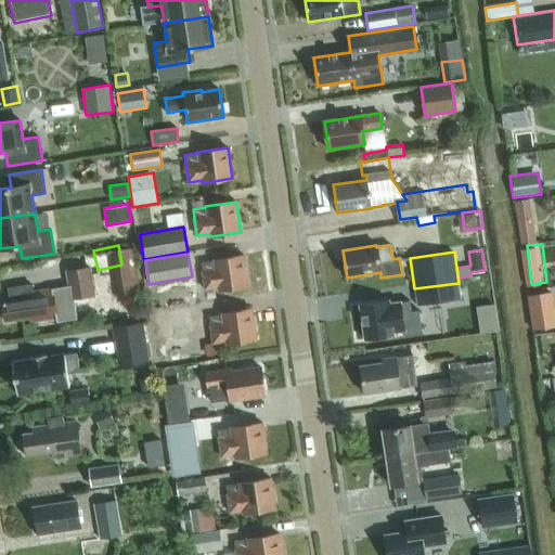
[(213,260),(201,262),(202,270),(205,292),(218,289),(248,285),(244,255),(213,260)]
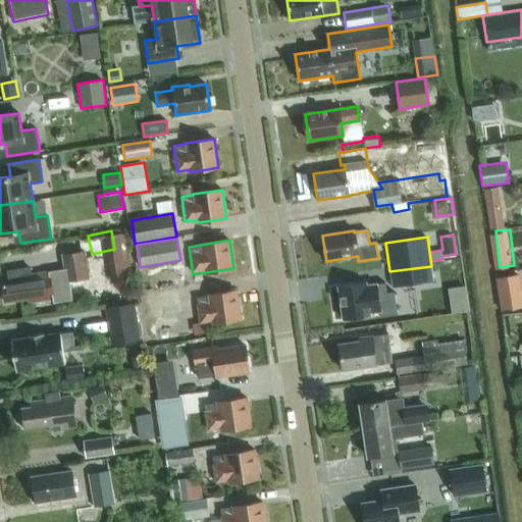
[(67,250),(69,277),(93,276),(91,248),(67,250)]
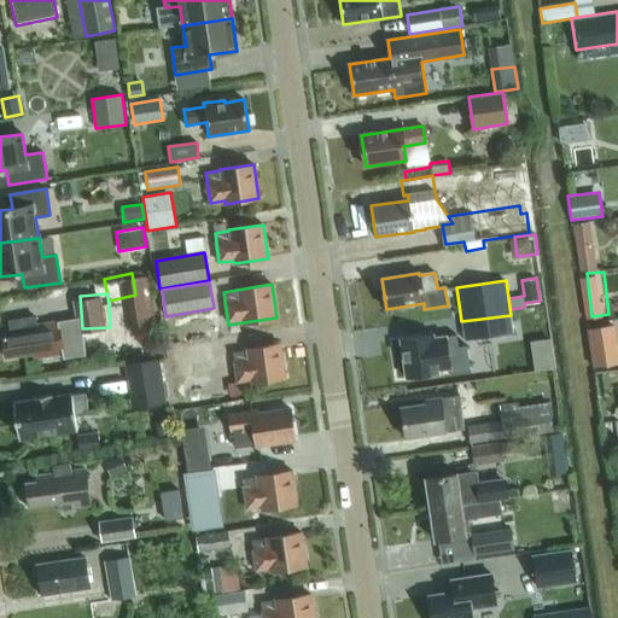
[(513,333),(511,315),(461,321),(465,340),(513,333)]
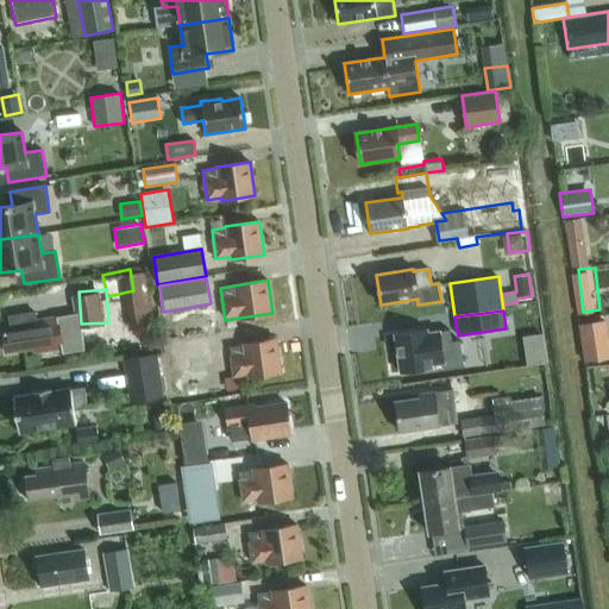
[(6,353),(32,349),(32,353),(62,349),(57,316),(36,320),(35,313),(10,316),(12,331),(2,332),(6,353)]
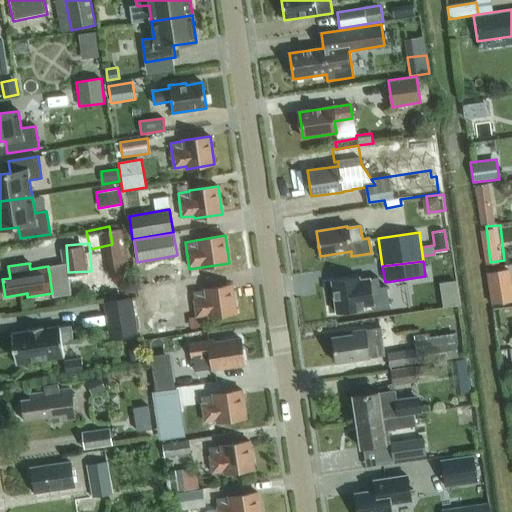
[(486,272),(491,305),(511,301),(511,283),(510,268),(486,272)]
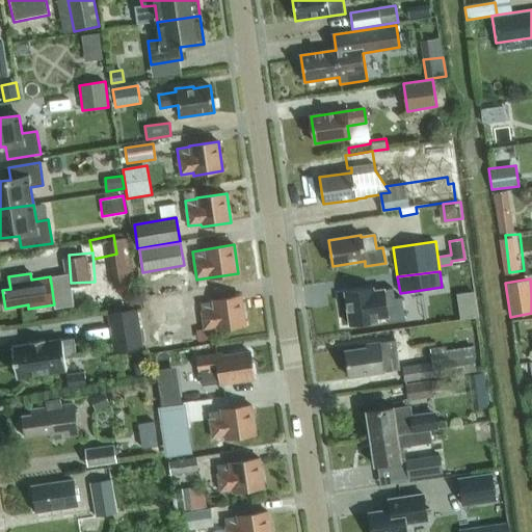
[(373,291),(373,289),(345,293),(350,325),(377,321),(377,318),(388,317),(389,322),(405,320),(402,297),(394,298),(393,288),(383,290),(373,291)]
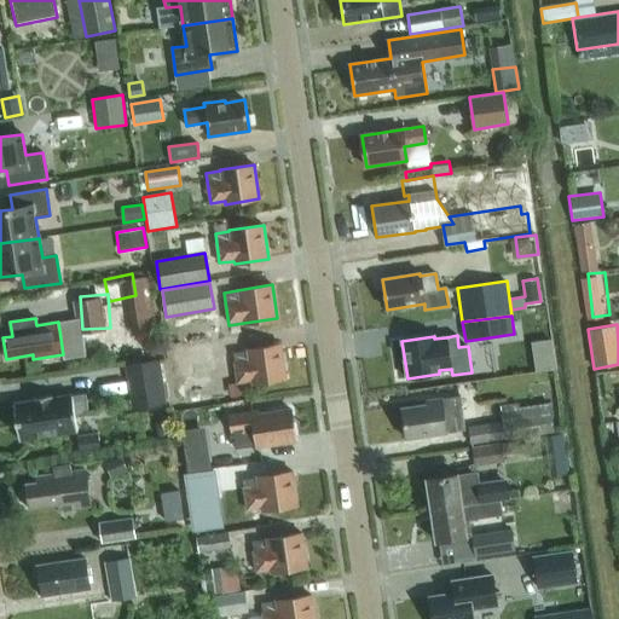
[(177,380),(201,376),(198,362),(218,358),(215,342),(172,350),(177,380)]
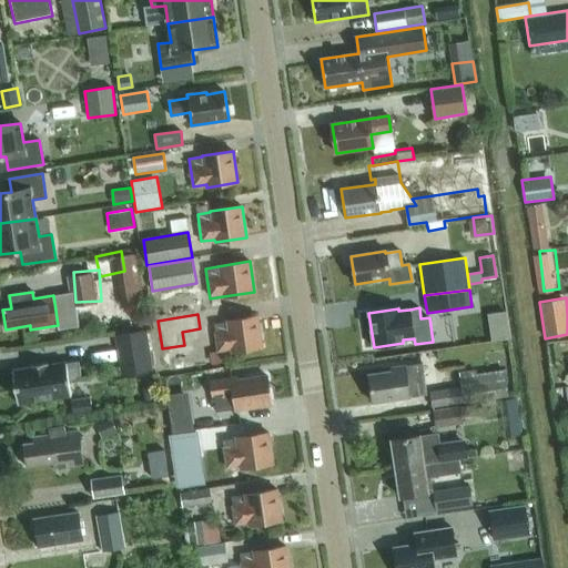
[(257,316),(225,321),(225,322),(213,324),(217,351),(231,350),(231,352),(263,347),(257,316)]
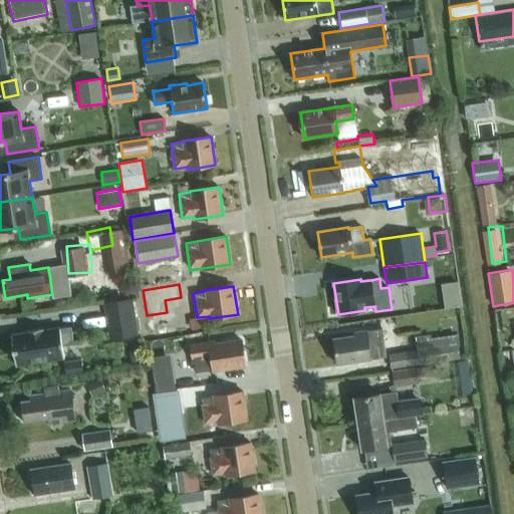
[(104,302),(109,338),(138,335),(133,298),(104,302)]
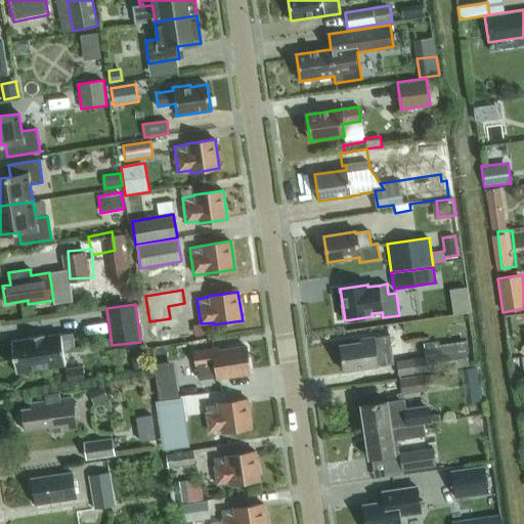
[(17,374),(66,365),(62,352),(75,350),(73,334),(61,335),(60,333),(12,341),(17,374)]
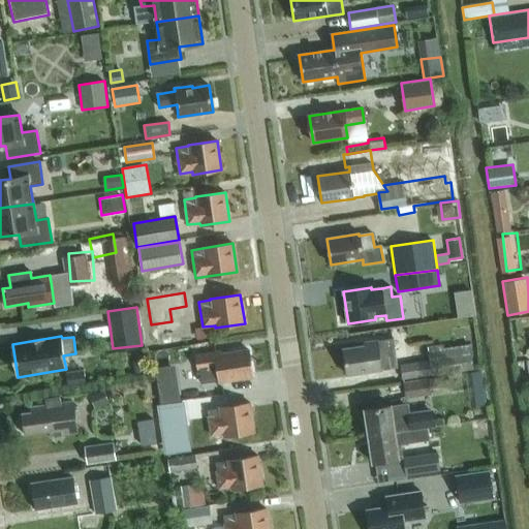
[(364,343),(365,346),(343,349),(347,375),(381,371),(381,369),(396,367),(393,340),(378,341),(364,343)]
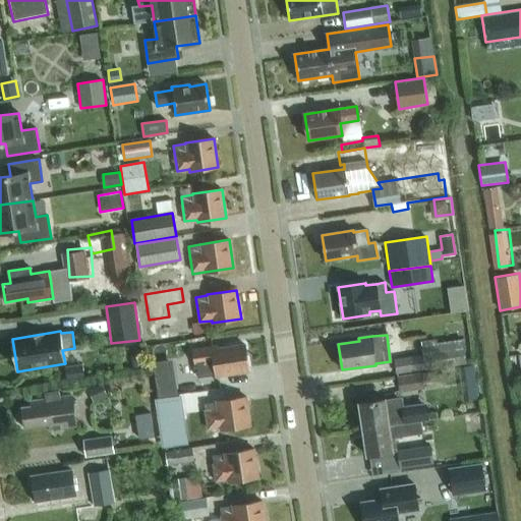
[(394,358),(397,373),(466,363),(463,339),(437,343),(436,339),(420,342),(422,354),(394,358)]
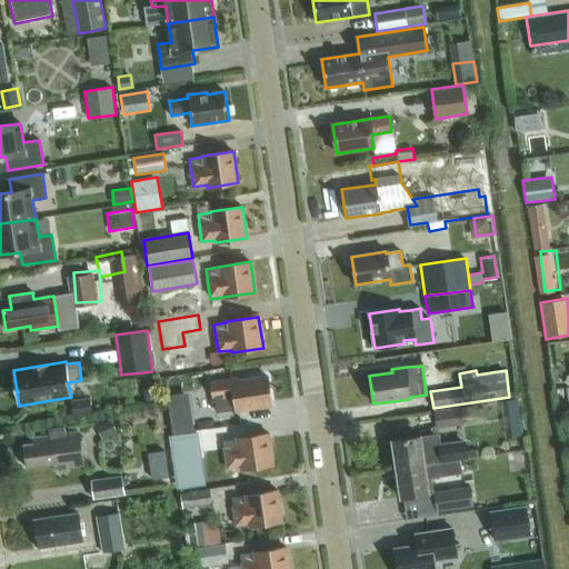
[(235,409),(236,411),(271,407),(267,377),(231,381),(231,379),(211,382),(213,399),(215,399),(217,412),(235,409)]
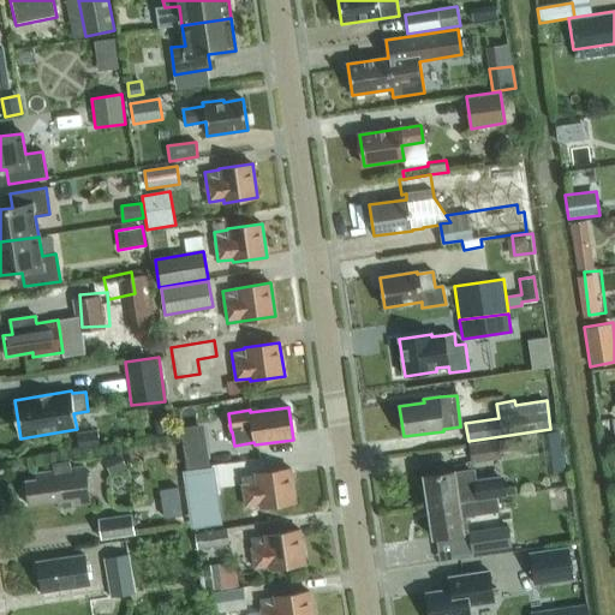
[(157,435),(172,433),(171,417),(155,419),(157,435)]
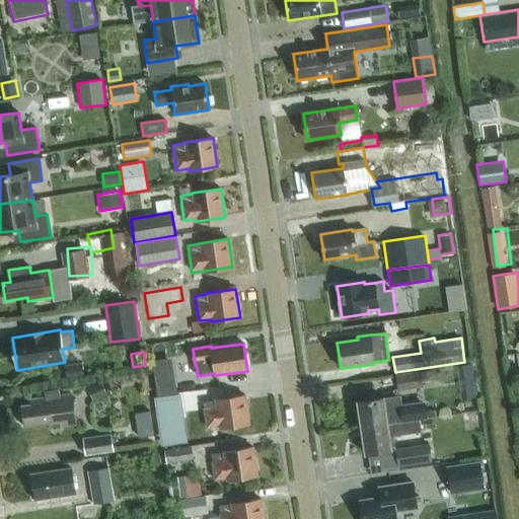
[(423,387),(422,381),(438,379),(437,370),(420,372),(420,371),(395,375),(398,390),(423,387)]
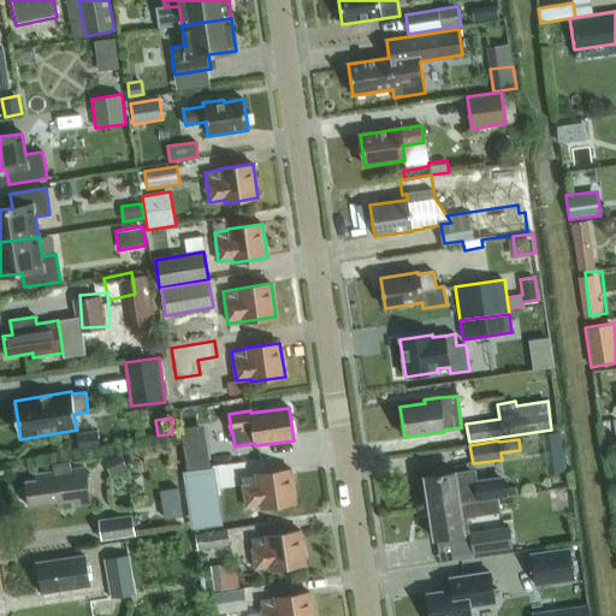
[(122,454),(105,461),(111,475),(126,468),(122,454)]
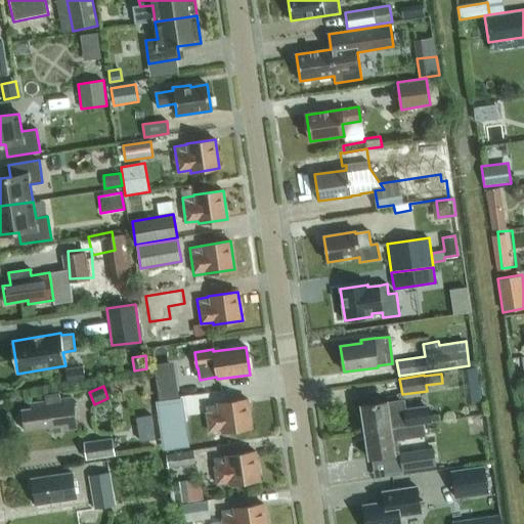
[(49,432),(64,430),(77,428),(73,398),(60,399),(59,392),(44,394),(45,401),(30,403),(31,409),(23,410),(26,431),(49,427),(49,432)]
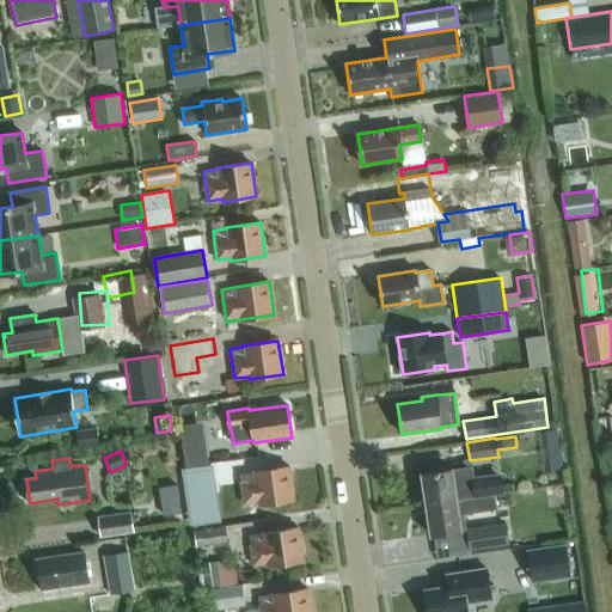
[(219,481),(216,466),(187,470),(190,495),(218,491),(216,482),(219,481)]
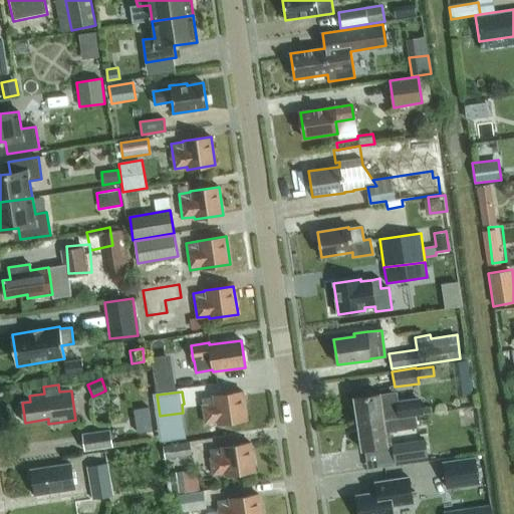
[(243,392),(212,397),(201,398),(205,423),(217,422),(217,424),(247,420),(243,392)]
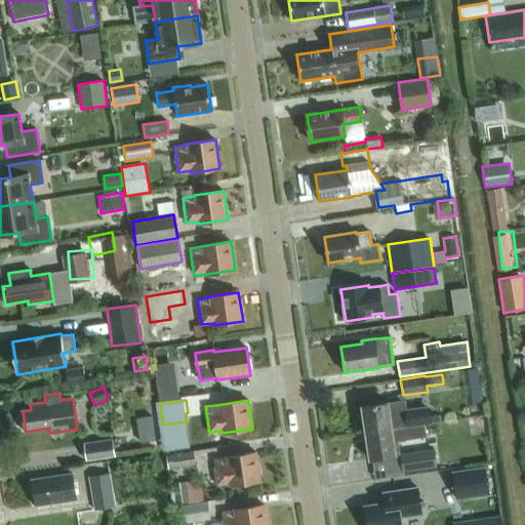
[(365,433),(425,426),(433,425),(430,405),(406,409),(405,401),(390,403),(389,402),(361,406),(365,433)]
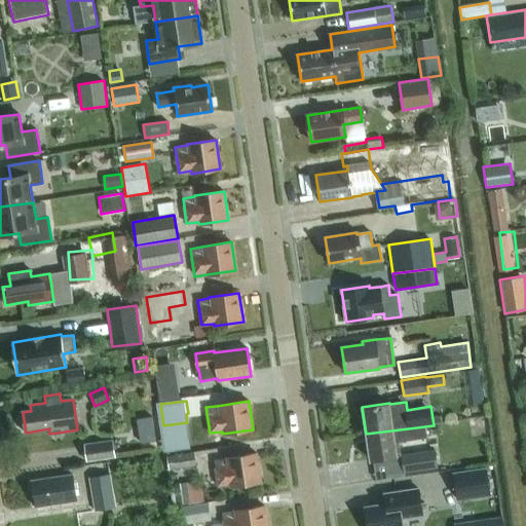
[(425,426),(366,434),(370,460),(398,456),(398,453),(399,453),(397,443),(427,438),(425,426)]
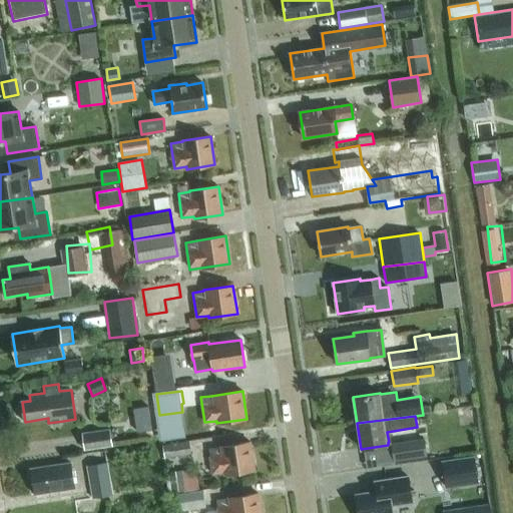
[(110,429),(82,433),(84,450),(112,446),(110,429)]
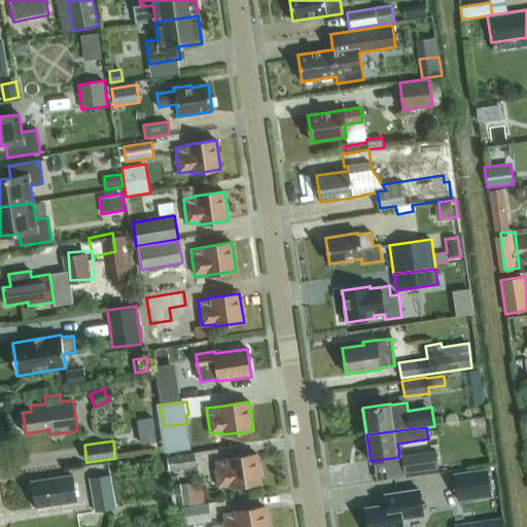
[(435,451),(401,455),(403,473),(438,468),(435,451)]
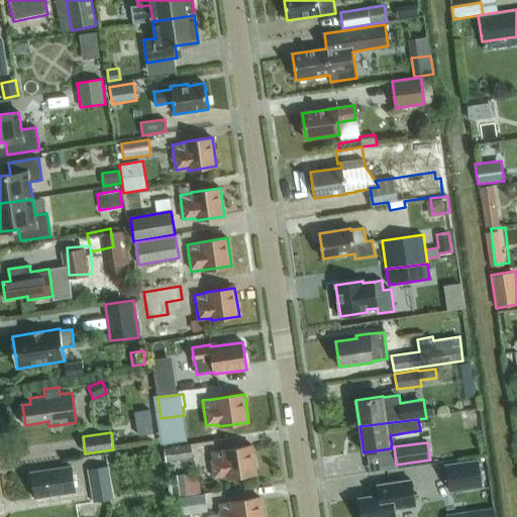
[(193,457),(191,444),(165,448),(167,462),(193,457)]
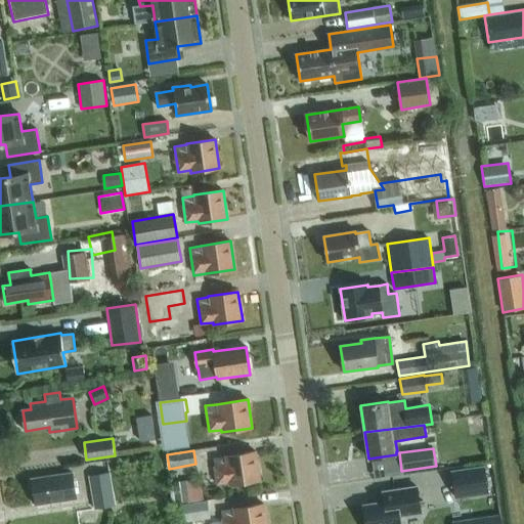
[(228,482),(229,485),(260,480),(256,452),(224,456),(213,459),(217,484),(228,482)]
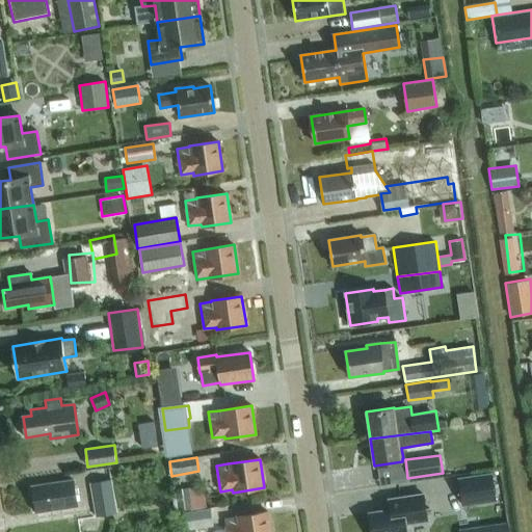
[(493,474),(457,478),(461,506),(496,501),(493,474)]
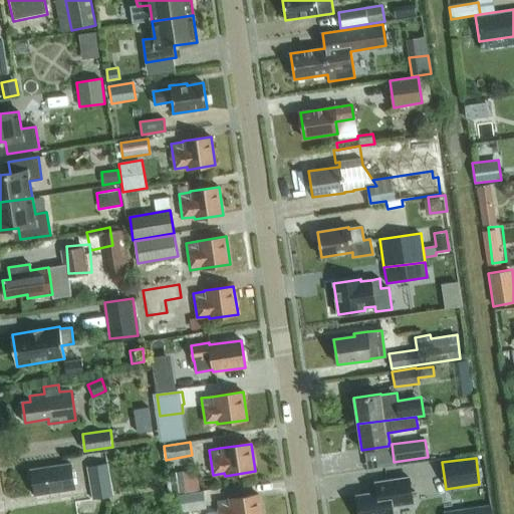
[(87,466),(92,498),(112,495),(107,463),(87,466)]
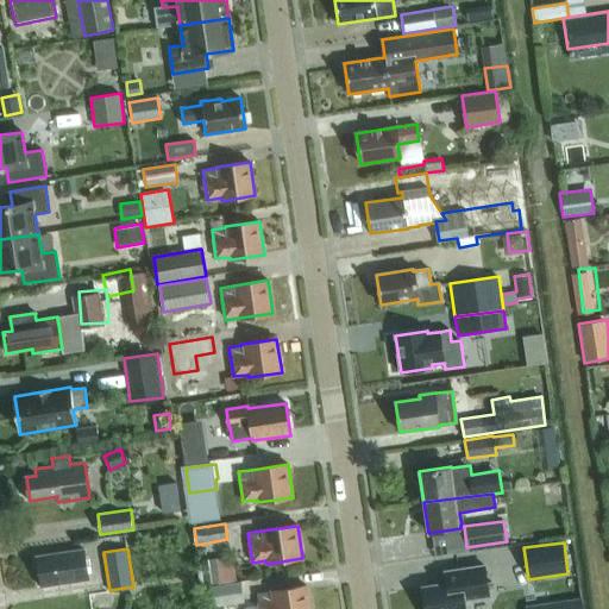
[(37,585),(42,585),(42,586),(88,579),(85,550),(37,557),(38,567),(33,569),(37,585)]
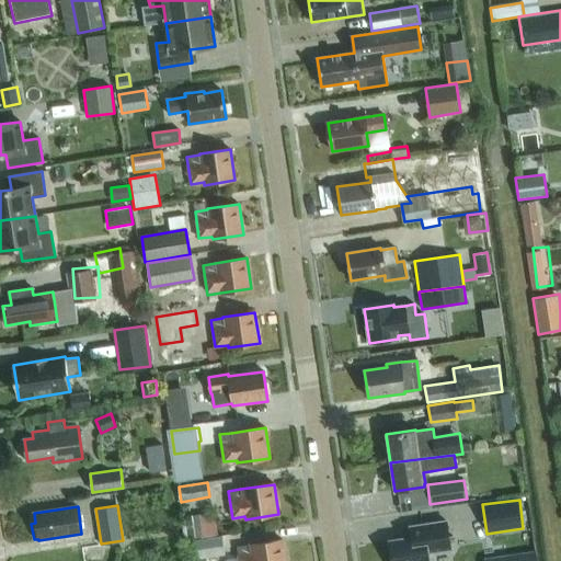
[(203,536),(199,518),(185,521),(187,538),(203,536)]
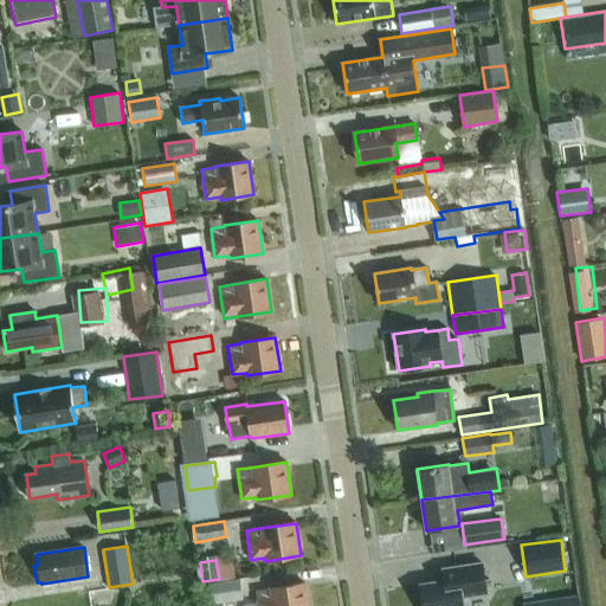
[(488,590),(484,563),(443,569),(445,581),(421,585),(424,605),(463,605),(462,593),(488,590)]
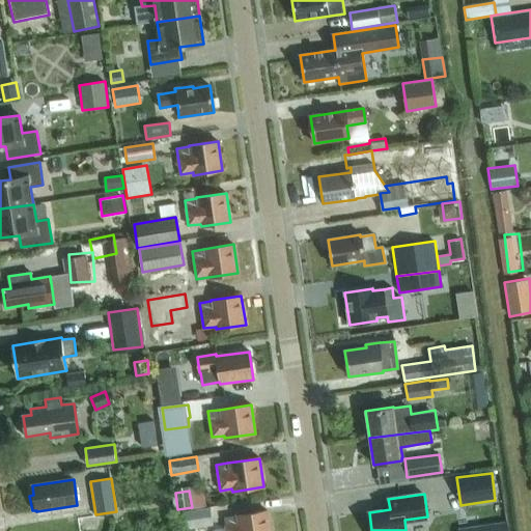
[(182,512),(184,530),(204,530),(204,526),(212,525),(208,507),(182,512)]
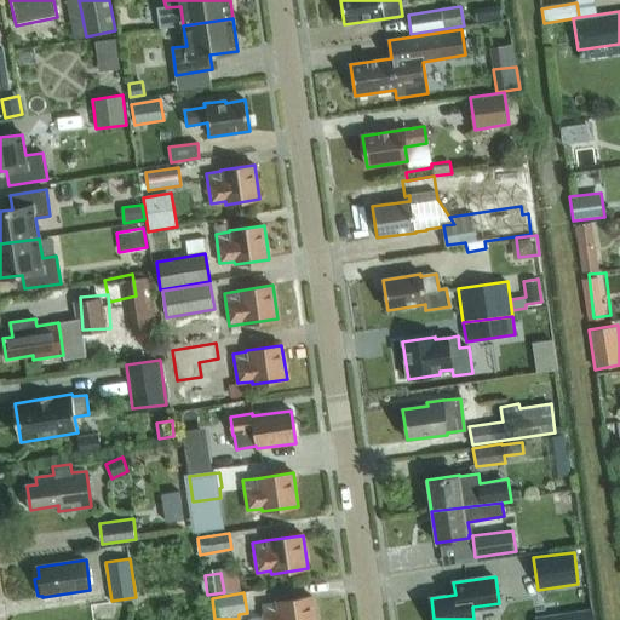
[(315,619),(313,597),(275,602),(262,604),(263,619),(315,619)]
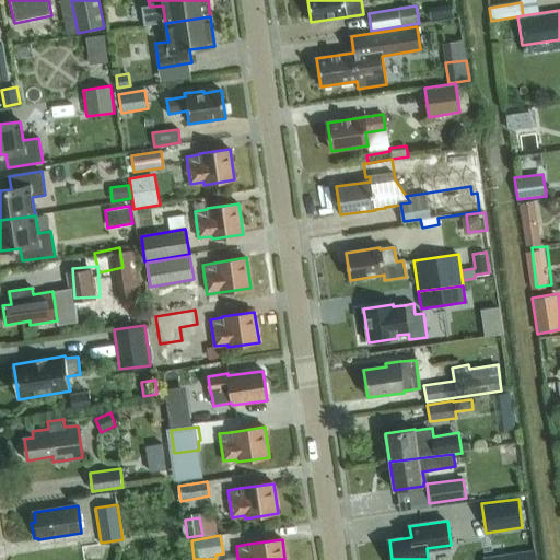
[(535,559),(534,550),(512,552),(512,559),(535,559)]
